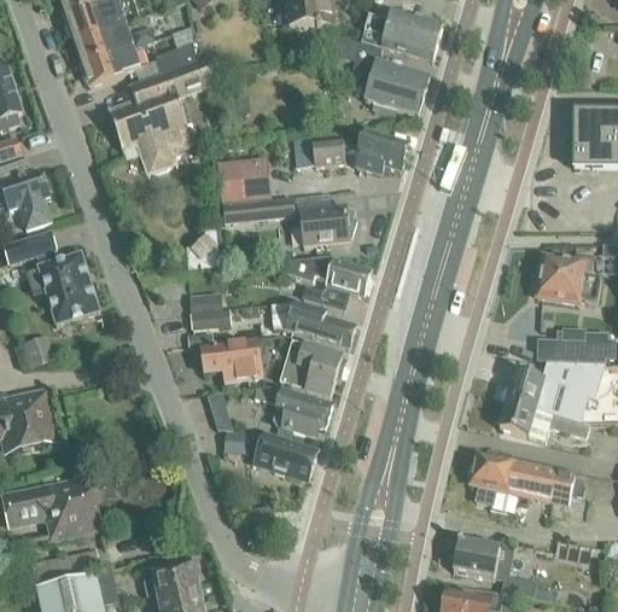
[(60,0),(65,15),(110,0),(60,0)]
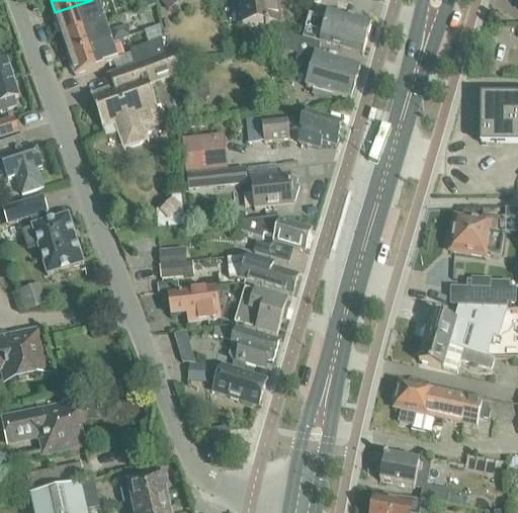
[(103,16),(99,0),(92,0),(55,12),(61,31),(103,16)]
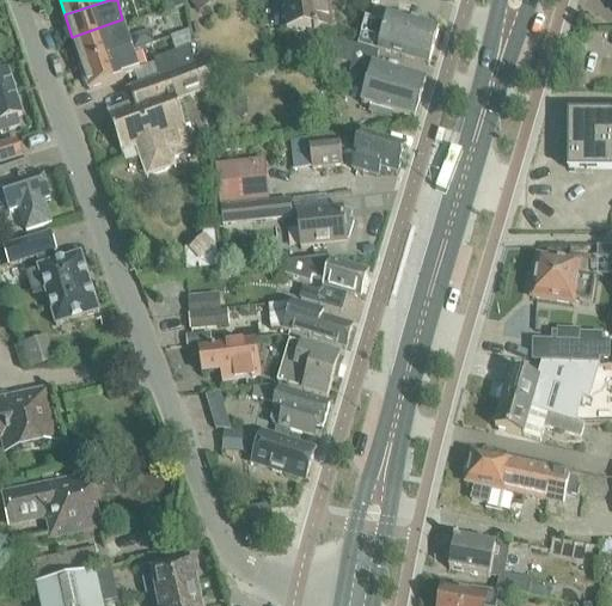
[(285,0),(287,28),(332,23),(330,0),(285,0)]
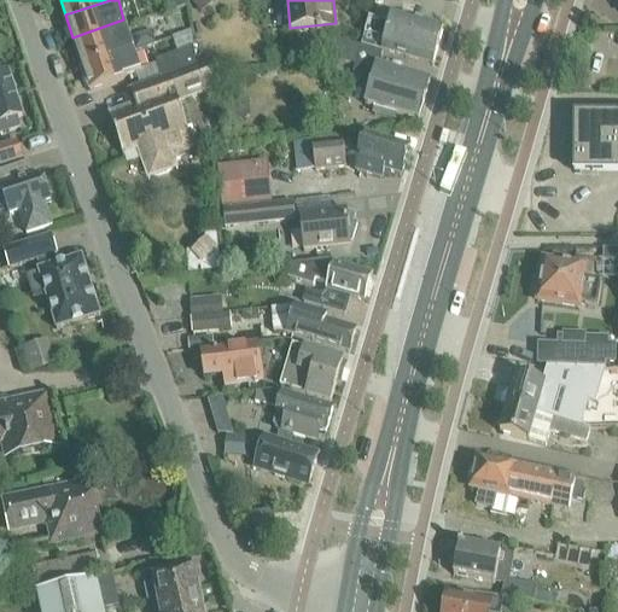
[(184,5),(165,11),(172,30),(190,24),(184,5)]
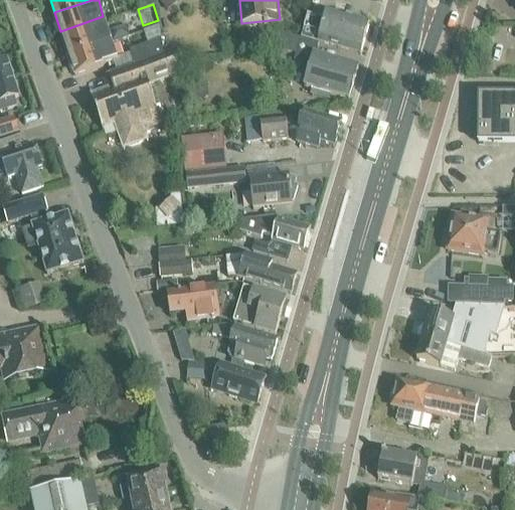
[(301,33),(318,38),(338,44),(347,13),(327,7),(324,17),(307,12),(301,33)]
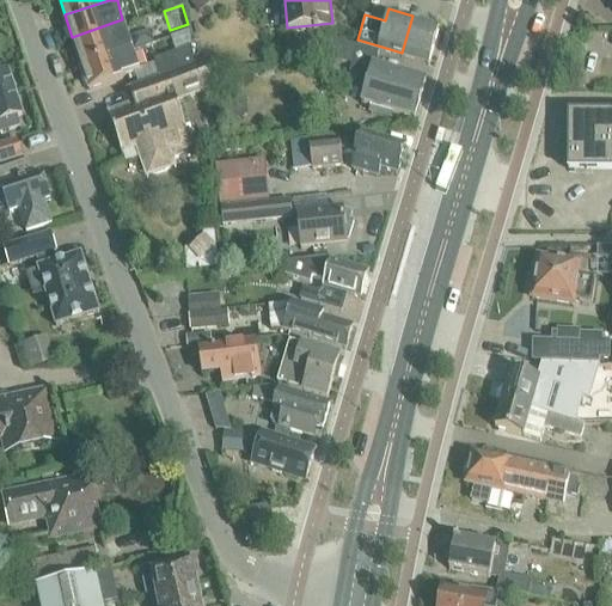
[(439,23),(412,16),(402,53),(428,60),(439,23)]
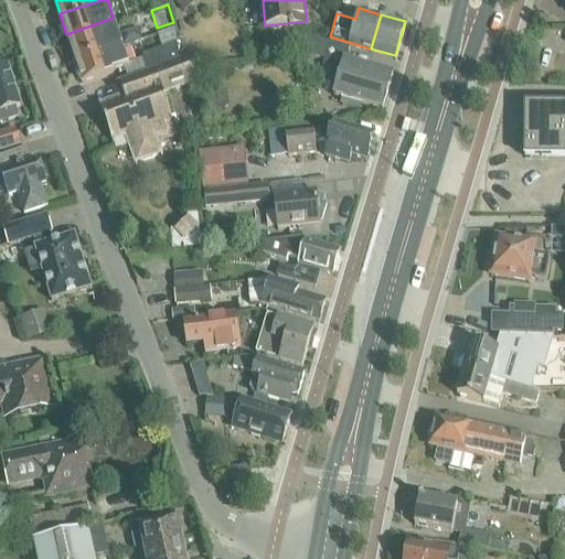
[(121,42),(115,22),(68,39),(75,57),(121,42)]
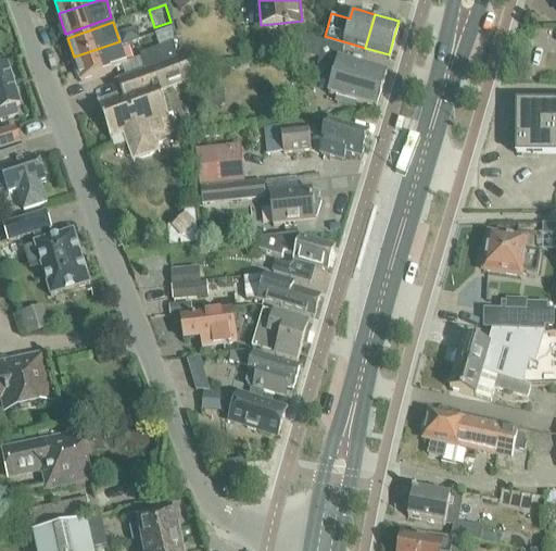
[(172,25),(158,29),(163,44),(174,40),(172,25)]
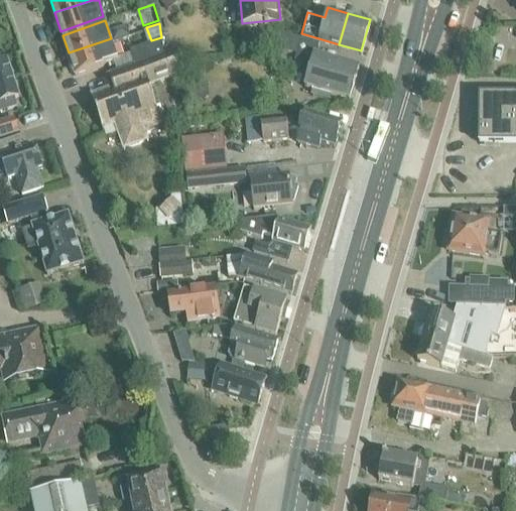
[(331,91),(349,97),(359,65),(314,51),(318,38),(301,33),(301,35),(274,27),(270,42),(296,50),(295,56),(311,61),(304,84),(312,86),(311,91),(330,96),(331,91)]
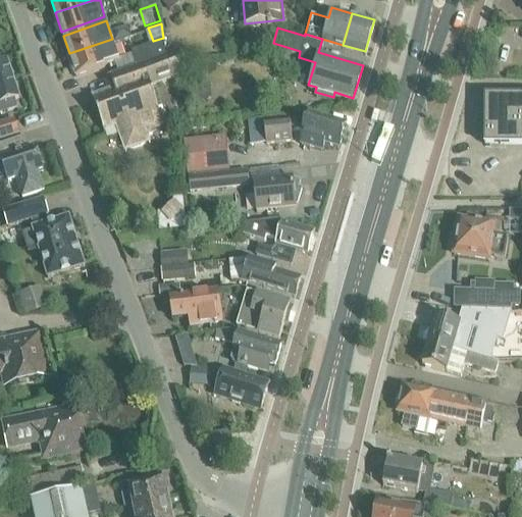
[(163,38),(153,41),(133,48),(137,61),(165,51),(163,38)]
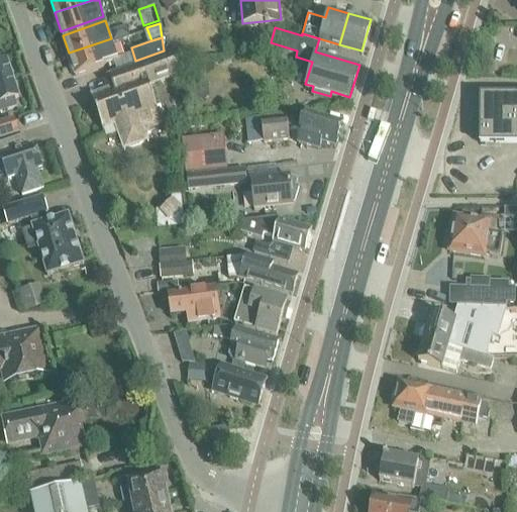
[(117,56),(111,38),(69,53),(75,72),(102,63),(102,61),(117,56)]
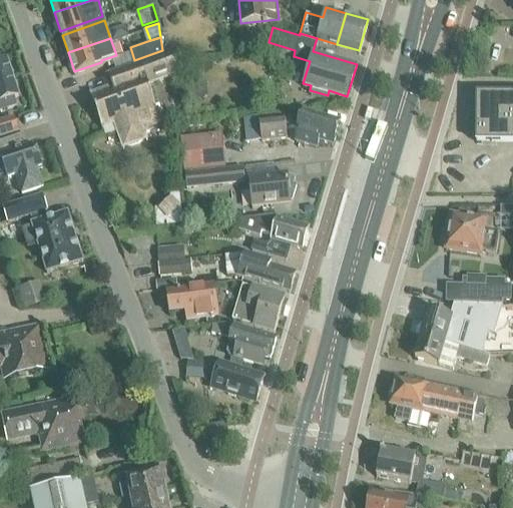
[(170,47),(162,50),(134,60),(108,69),(112,83),(91,90),(91,89),(89,89),(102,126),(103,126),(105,131),(117,127),(119,135),(124,140),(131,141),(138,139),(143,133),(143,126),(138,111),(154,106),(155,107),(156,107),(147,80),(178,69),(170,47)]
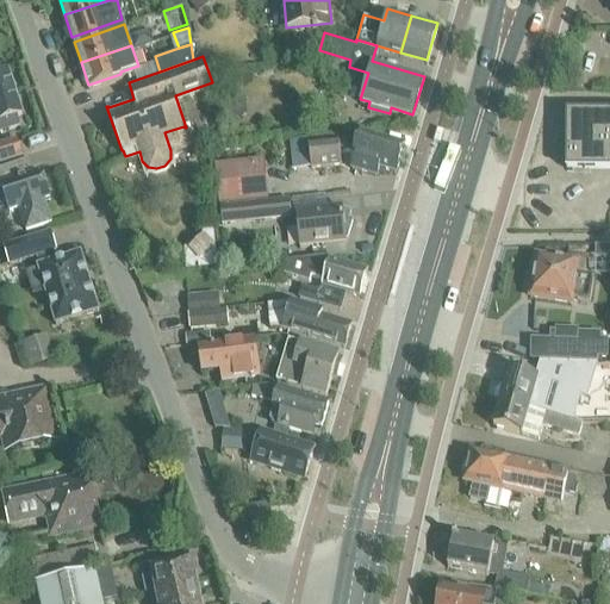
[(16,111),(22,109),(8,67),(0,69),(0,126),(0,128),(19,122),(16,111)]
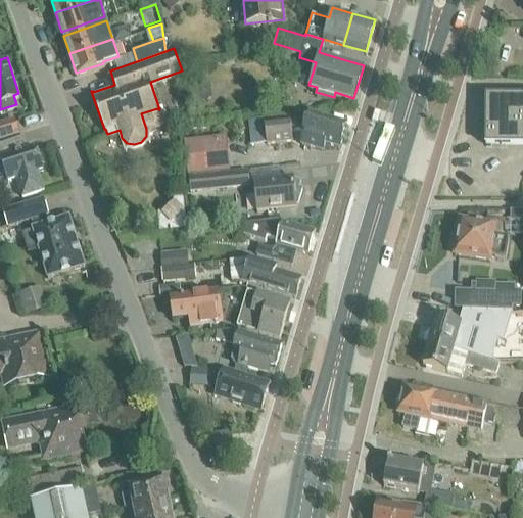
[(206,80),(188,82),(190,95),(207,93),(206,80)]
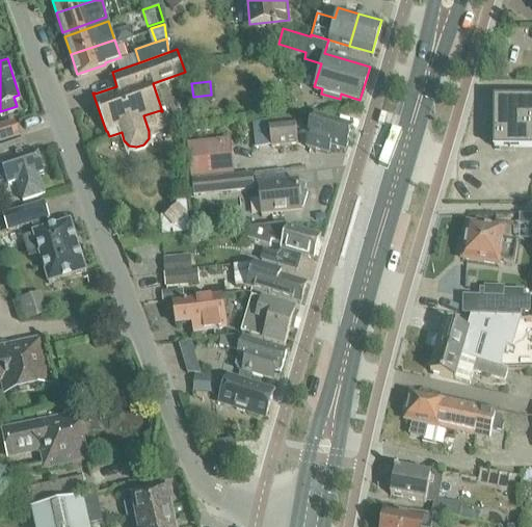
[(496,137),(531,137),(531,88),(497,88),(496,137)]
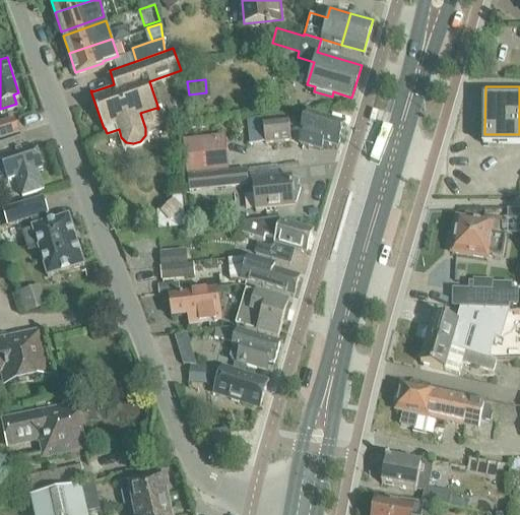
[(299,113),(288,116),(289,126),(295,124),(302,126),(300,132),(302,133),(300,140),(321,146),(323,139),(338,143),(344,120),(307,109),(306,115),(299,113)]
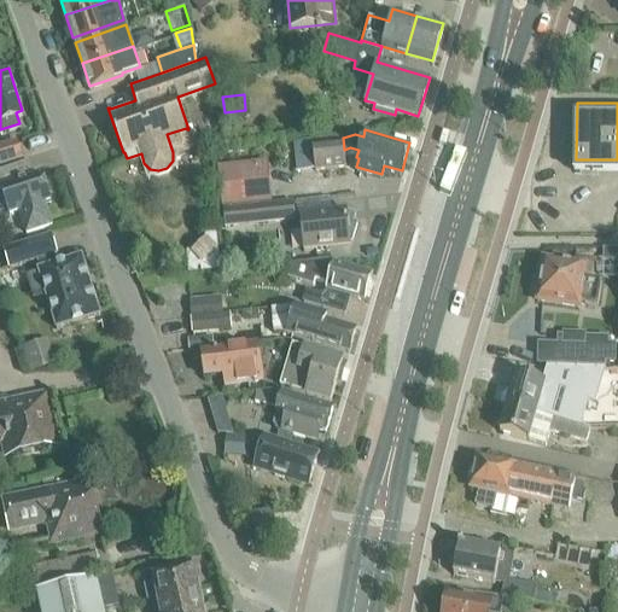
[(0,159),(23,152),(17,137),(0,141),(0,159)]
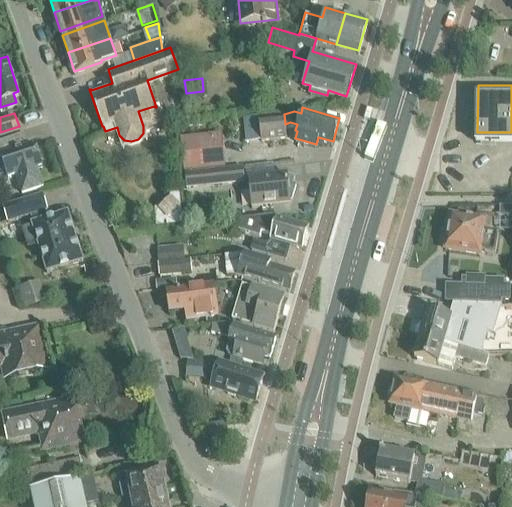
[(284,114),(257,117),(259,137),(286,134),(285,124),(284,114)]
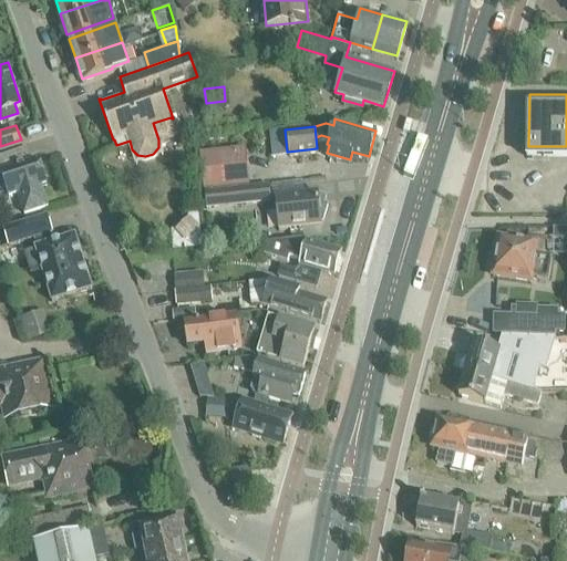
[(18,146),(0,152),(0,167),(22,160),(18,146)]
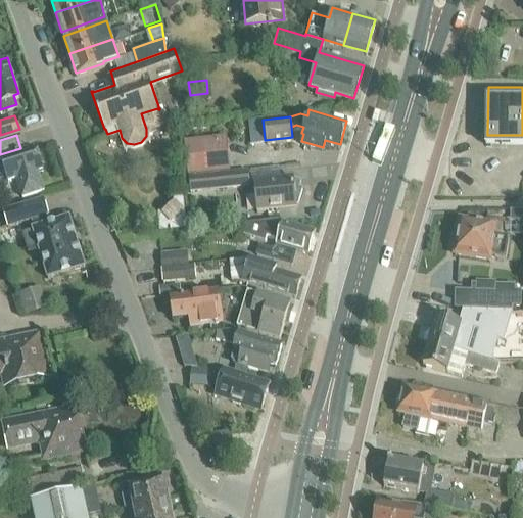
[(188,171),(224,167),(220,135),(185,138),(188,171)]
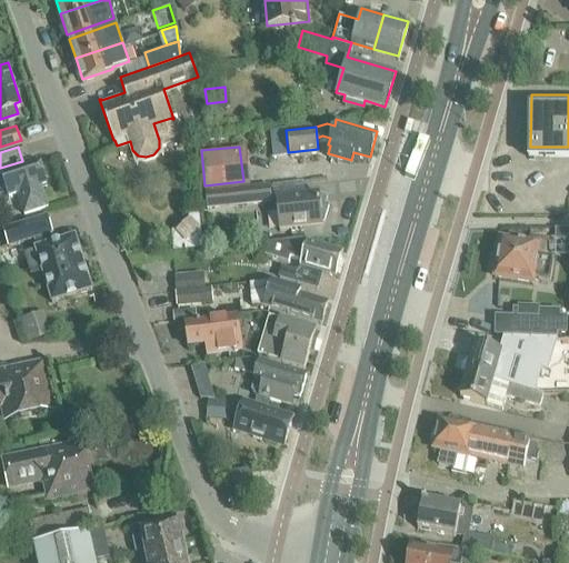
[(22,161),(0,168),(0,195),(9,193),(18,190),(23,210),(47,202),(40,183),(47,181),(38,156),(30,159),(22,161)]
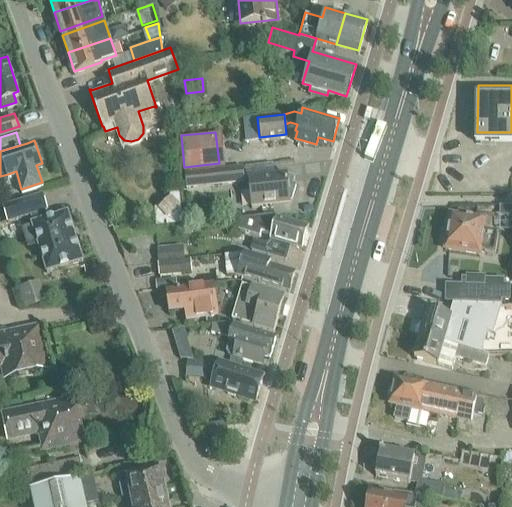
[(213,166),(184,169),(186,184),(214,181),(245,178),(243,163),(213,166)]
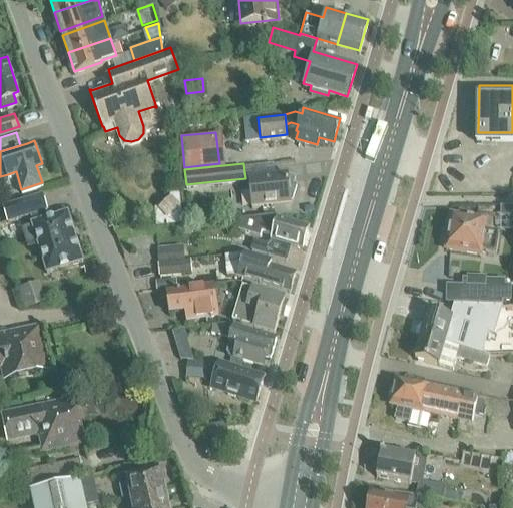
[(292,197),(297,181),(289,179),(288,170),(248,174),(252,204),(291,200),(291,197),(292,197)]
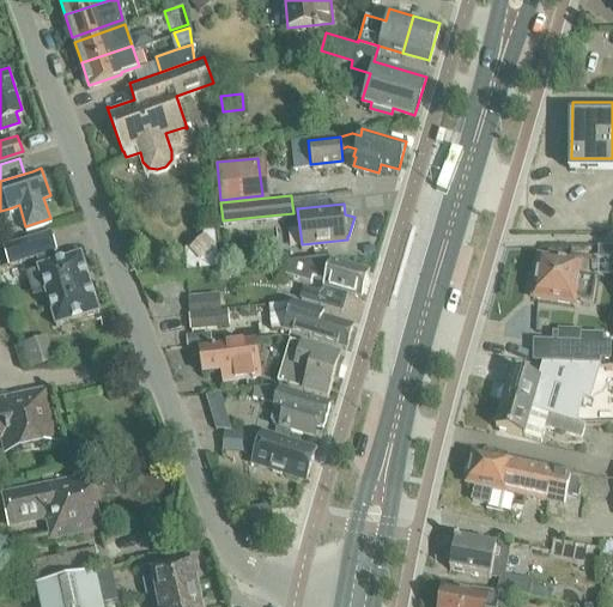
[(204,228),(184,246),(187,266),(218,262),(214,226),(204,228)]
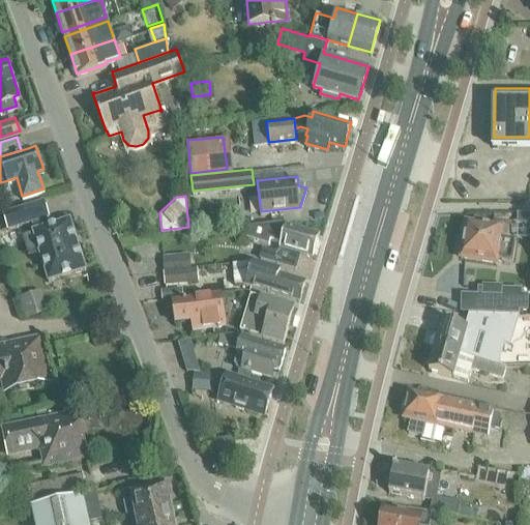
[(47,214),(49,213),(43,198),(41,198),(41,199),(3,210),(7,226),(31,219),(34,227),(32,228),(32,230),(33,230),(48,276),(47,276),(48,279),(50,278),(49,278),(83,267),(85,267),(85,265),(84,265),(79,246),(79,245),(78,245),(76,238),(77,238),(76,236),(69,219),(70,217),(69,216),(67,216),(68,217),(48,224),(46,214),(47,213),(47,214)]
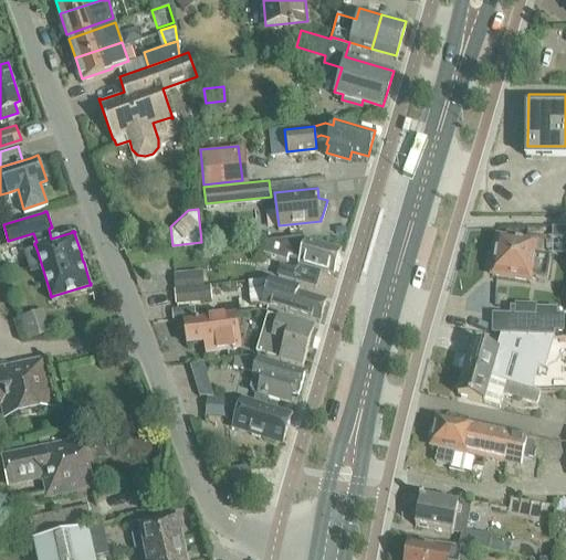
[(536,239),(498,233),(492,271),(531,276),(531,273),(547,275),(551,253),(534,251),(536,239)]
